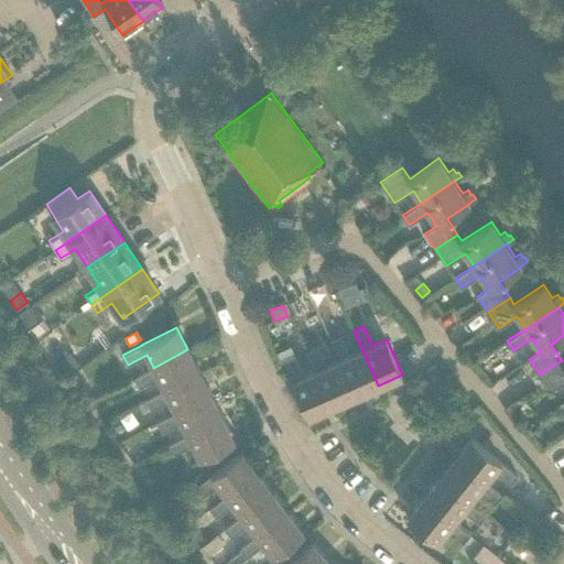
[(339,360),(355,396),(378,386),(362,350),(349,356),(342,336),(331,340),(339,360)]
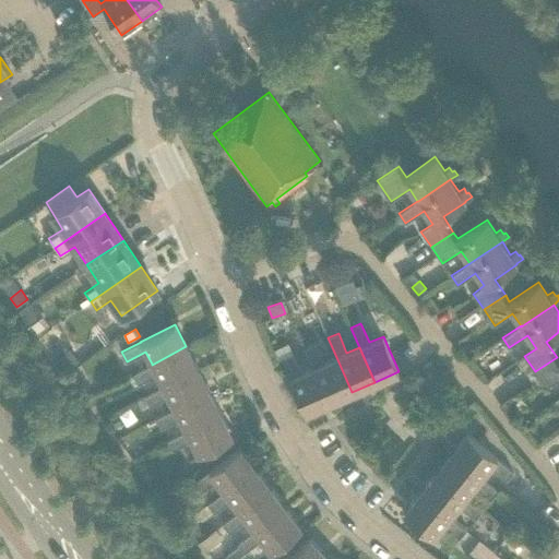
[(313,367),(330,402),(352,392),(336,357),(324,363),(316,343),(305,347),(313,367)]
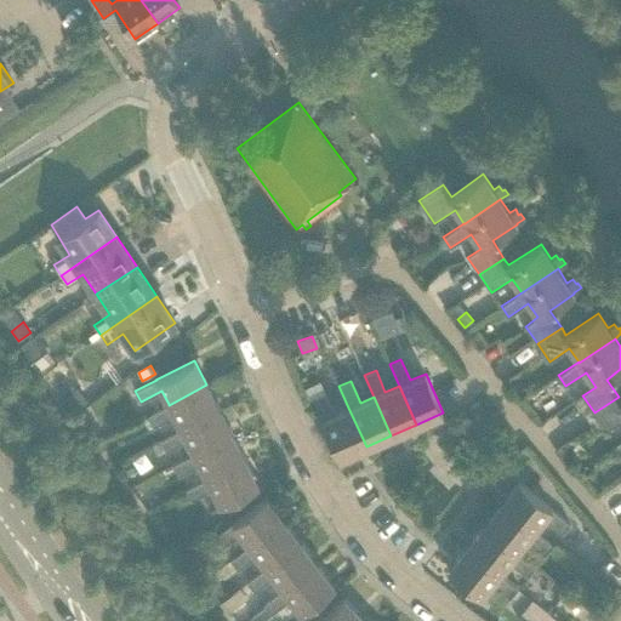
[(175,416),(181,429),(182,429),(220,410),(206,385),(169,405),(169,404),(148,415),(153,427),(175,416)]
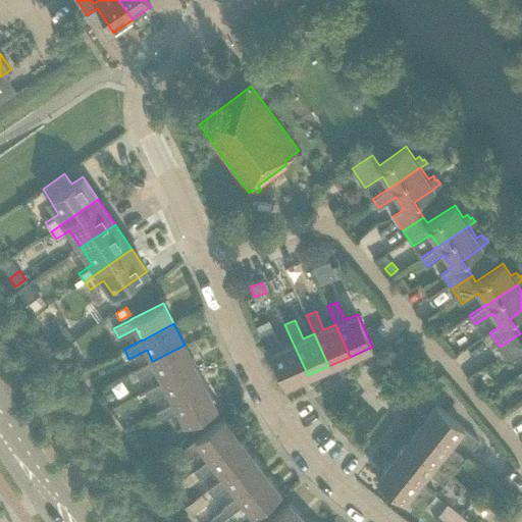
[(271,353),(285,384),(308,375),(293,343),(281,348),(273,329),(263,333),(271,352),(271,353)]
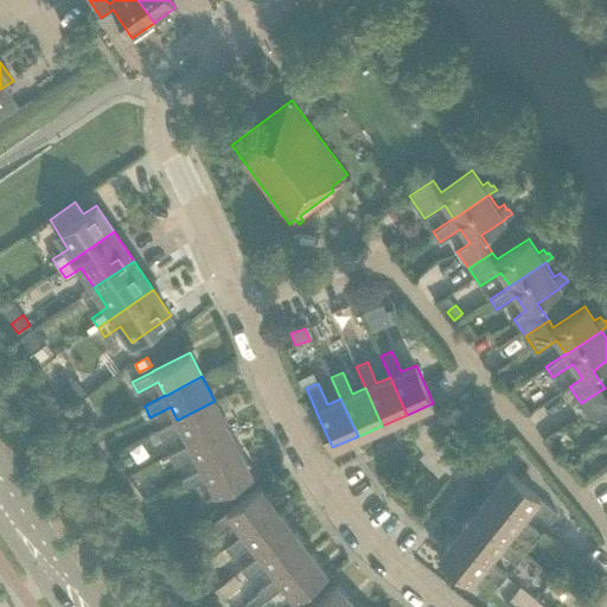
[(606,411),(606,391),(605,388),(581,403),(593,421),(606,411)]
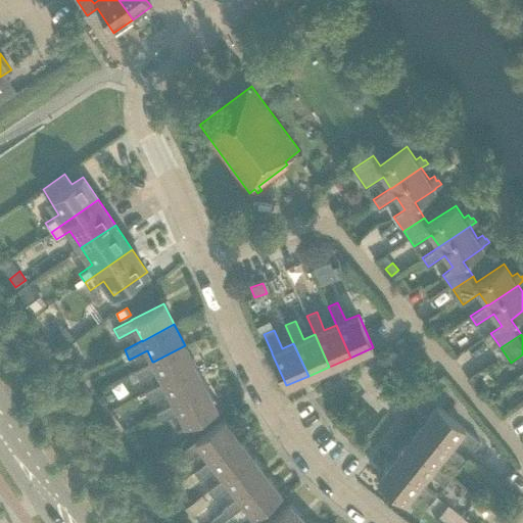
[(152,362),(135,371),(140,380),(157,371),(163,382),(195,366),(185,345),(153,362),(152,362)]
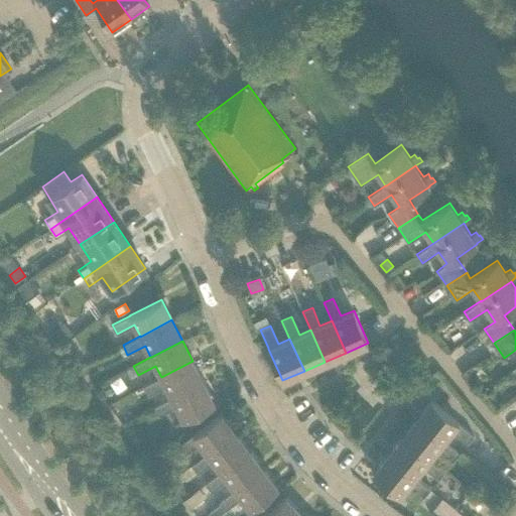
[(148,395),(166,386),(171,397),(204,381),(192,361),(161,377),(144,386),(148,395)]
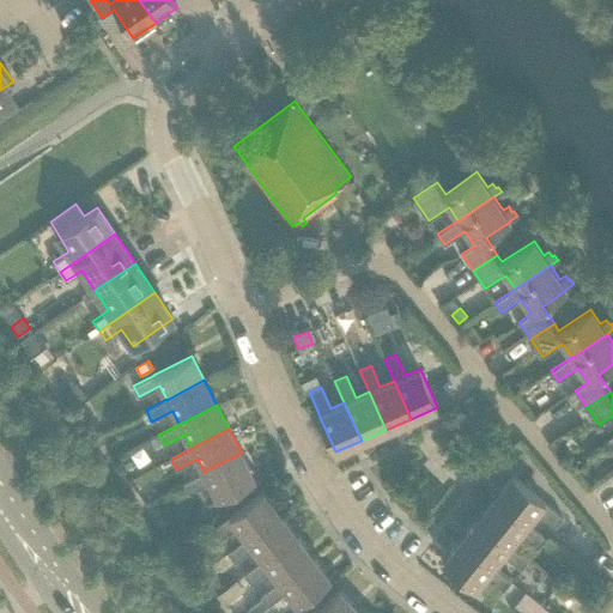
[(204,472),(183,483),(189,493),(210,483),(217,497),(255,478),(242,453),(204,472)]
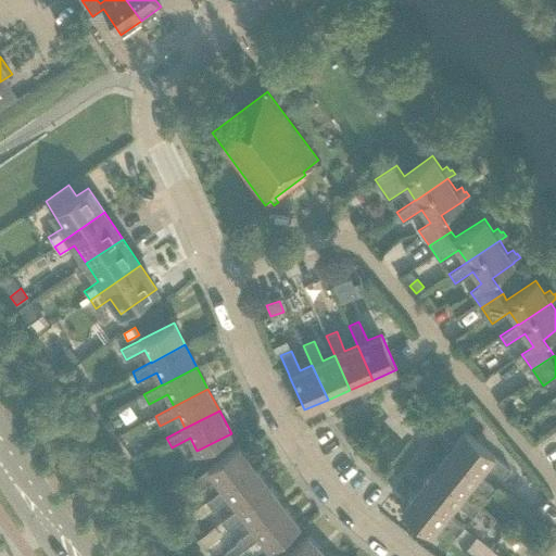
[(116,412),(108,416),(113,426),(122,421),(116,412)]
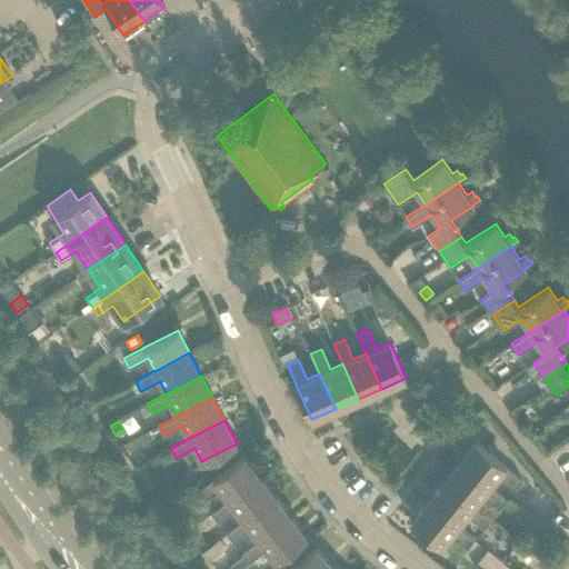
[(489,486),(498,475),(515,488),(522,479),(506,466),(476,441),(459,461),(489,486)]
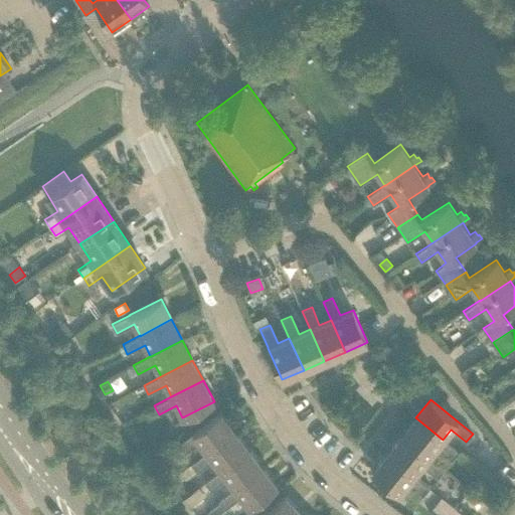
[(183,454),(199,442),(206,452),(207,452),(235,431),(220,411),(192,434),(193,434),(177,446),(183,454)]
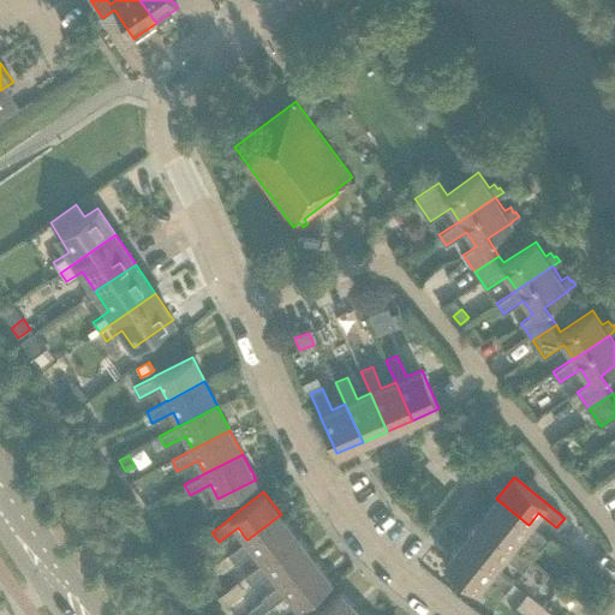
[(512,547),(512,545),(521,535),(539,549),(548,539),(529,525),(496,499),(479,520),(512,547)]
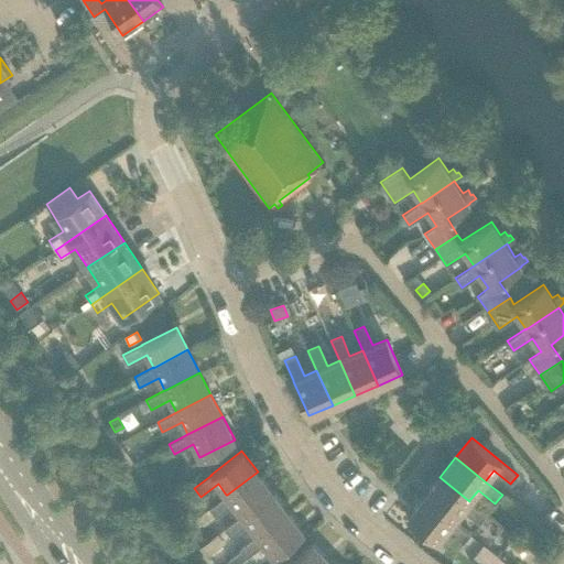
[(226,495),(209,508),(216,517),(234,503),(241,514),(241,516),(272,491),(258,472),(227,495),(226,495)]
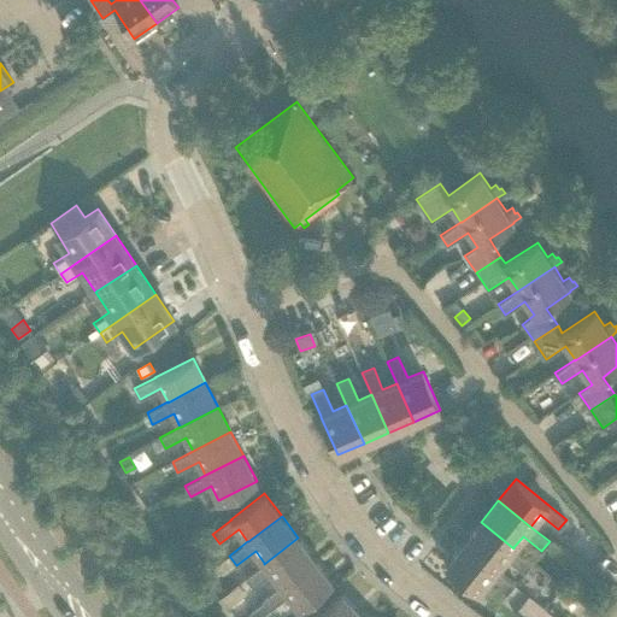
[(497,569),(506,558),(524,573),(532,563),(513,547),(513,548),(481,522),(463,542),(497,569)]
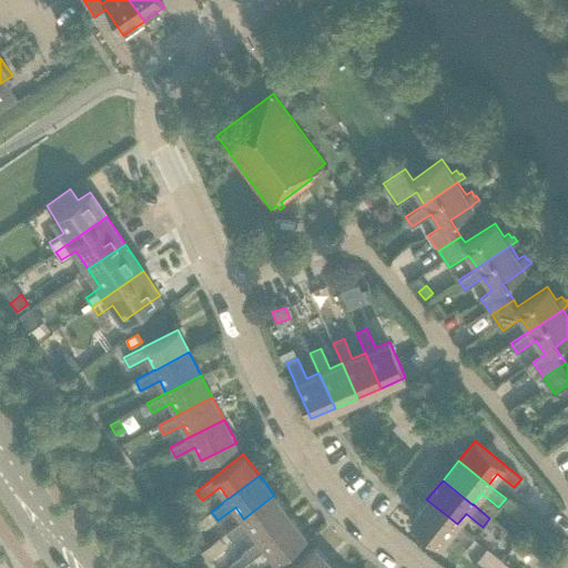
[(243,519),(243,518),(226,531),(233,540),(250,527),(259,538),(259,539),(290,515),(274,495),(243,519)]
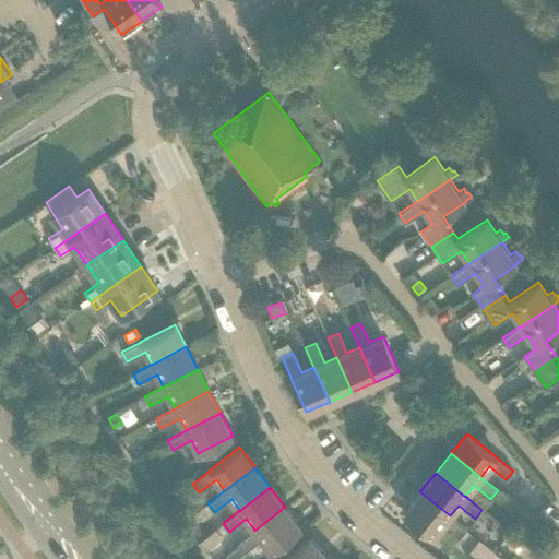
[(460,537),(466,528),(450,515),(419,491),(404,512),(433,536),(442,524),(460,537)]
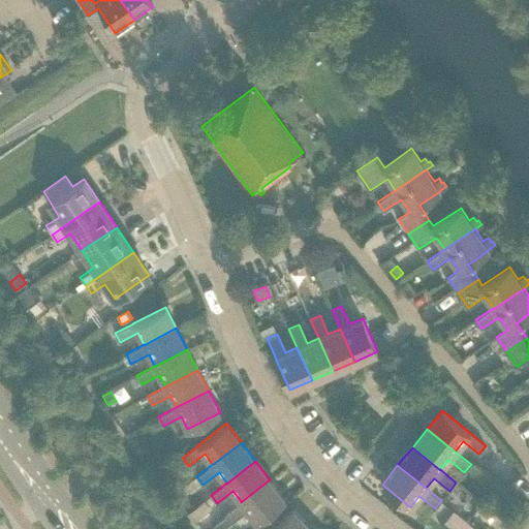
[(241,502),(241,501),(224,514),(231,522),(247,509),(255,521),(284,499),(270,479),(241,502)]
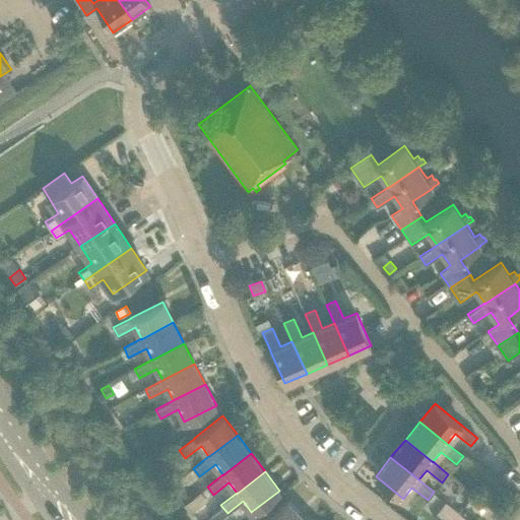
[(201,493),(184,506),(190,514),(207,500),(201,493)]
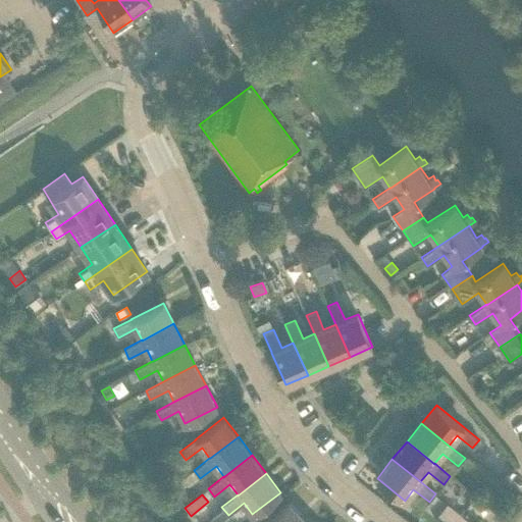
[(302,521),(306,519),(289,502),(267,521),(302,521)]
